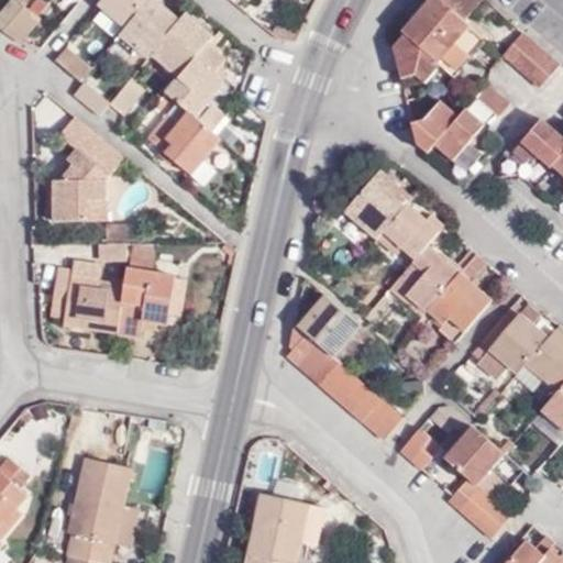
[(19,0),(12,0),(0,14),(0,24),(4,29),(24,6),(19,0)]
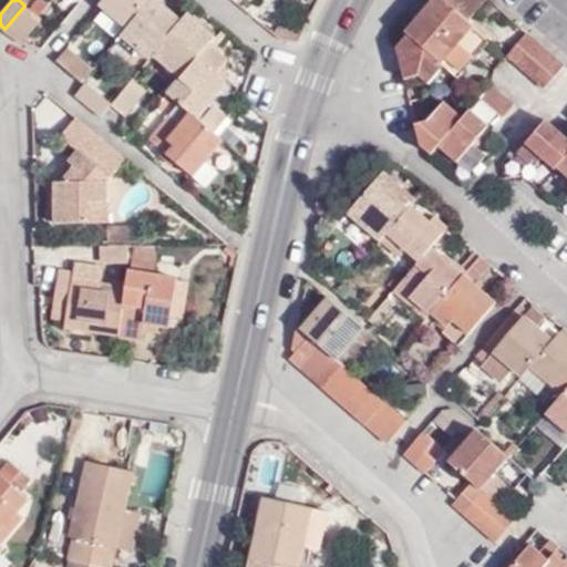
[(103,0),(100,4),(126,28),(151,0),(103,0)]
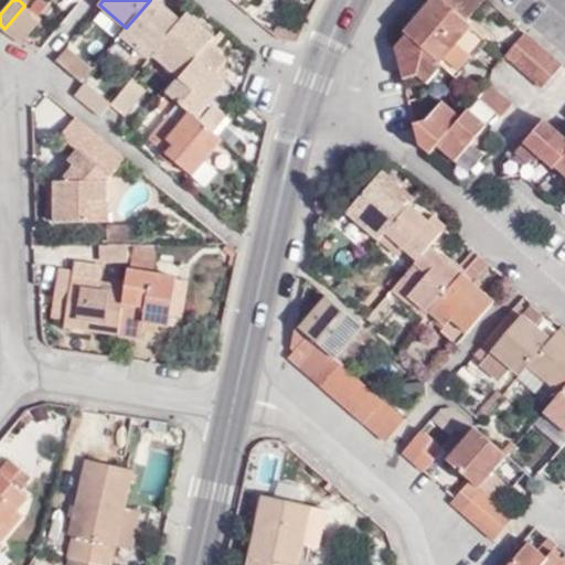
[(140,50),(149,59),(153,54),(181,21),(157,0),(150,0),(126,28),(114,43),(132,57),(140,50)]
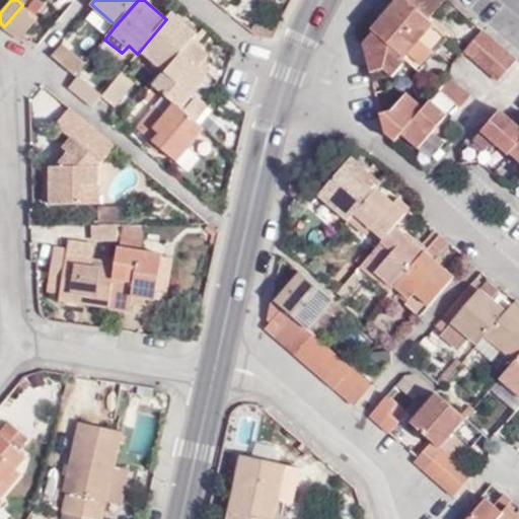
[(434,25),(435,24),(428,17),(418,8),(408,0),(396,0),(387,11),(435,53),(447,39),(434,25)]
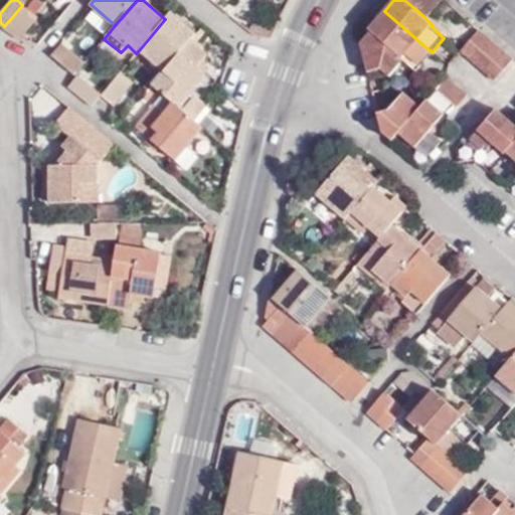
[(404,0),(414,8),(420,0),(404,0)]
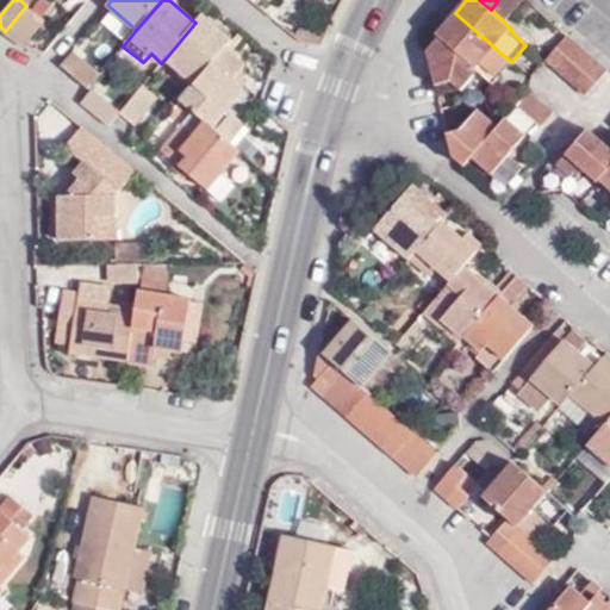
[(503,20),(520,0),(498,0),(491,10),(503,20)]
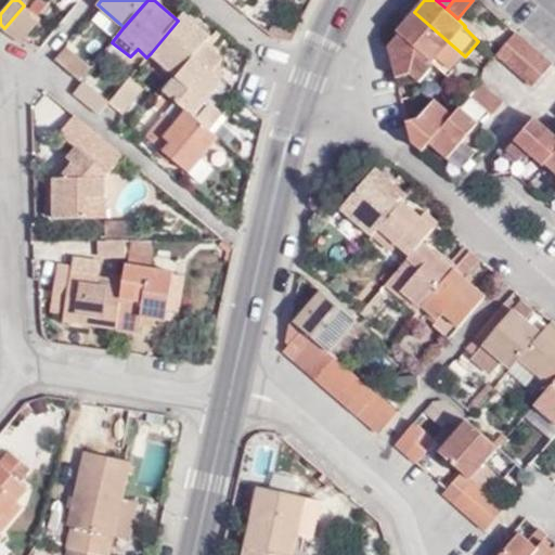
[(24,5),(4,28),(15,37),(35,15),(24,5)]
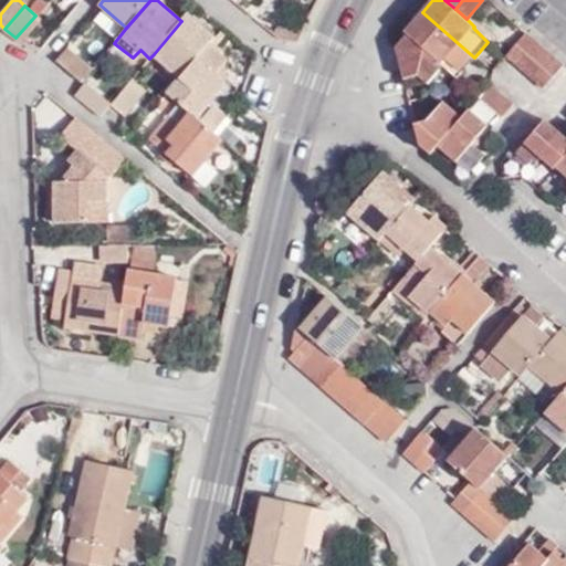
[(181,21),(154,54),(181,77),(210,43),(216,35),(189,12),(181,21)]
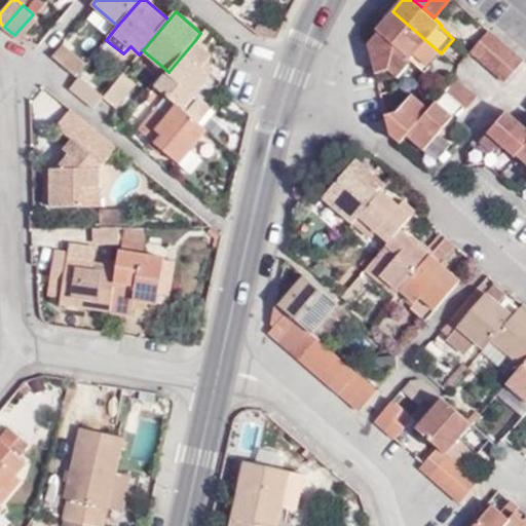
[(412,60),(425,71),(441,53),(392,11),(376,30),(379,32),(412,60)]
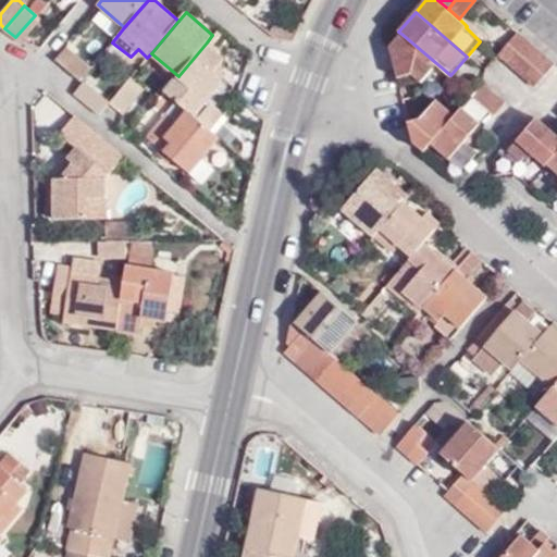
[(224,32),(220,27),(212,35),(207,42),(211,47),(224,32)]
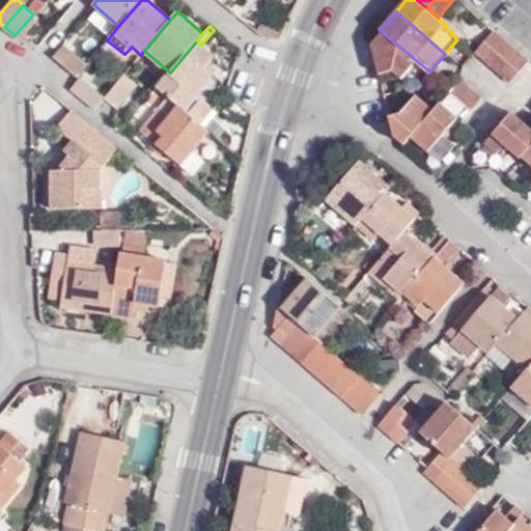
[(492,30),(473,52),(485,62),(504,40),(492,30)]
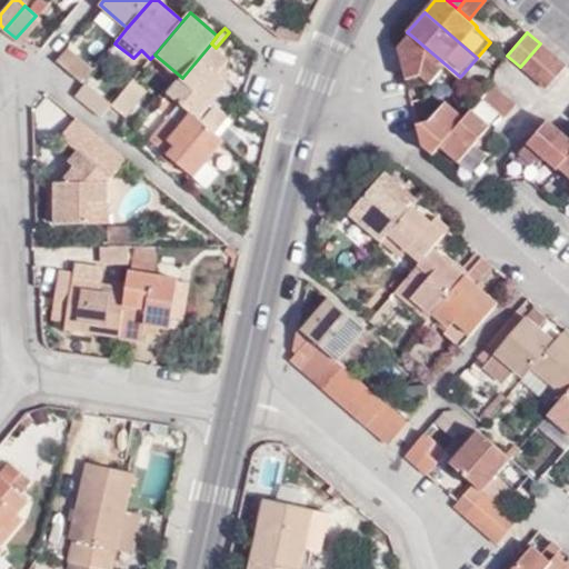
[(410,35),(400,45),(408,78),(419,76),(429,85),(446,65),(410,35)]
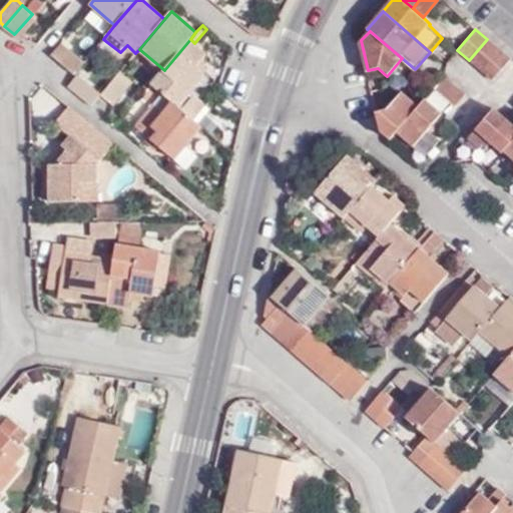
[(203,56),(206,53),(194,43),(190,39),(164,70),(152,84),(173,102),(192,119),(205,104),(196,96),(191,91),(204,75),(203,73),(194,66),(203,56)]
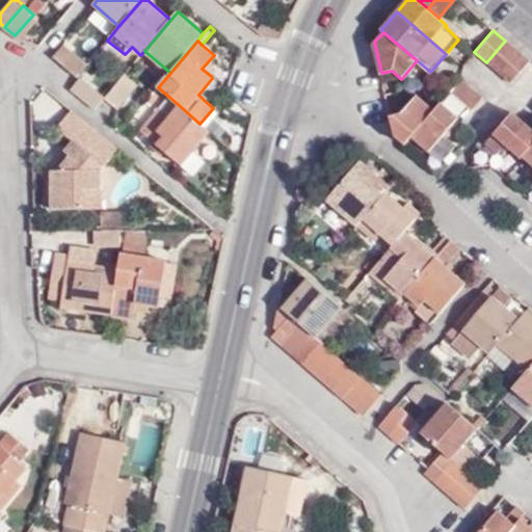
[(505,41),(486,62),(499,73),(517,51),(505,41)]
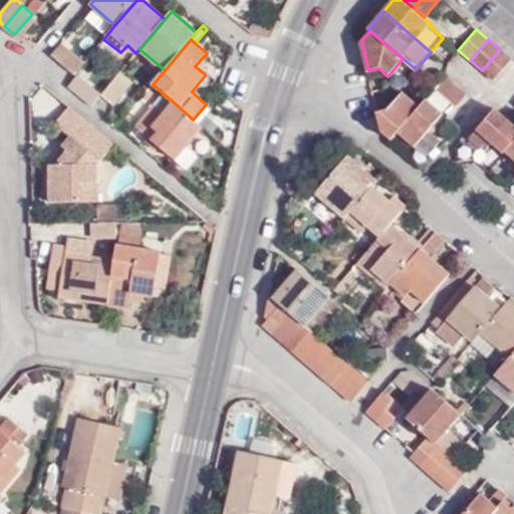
[(84,61),(61,42),(51,53),(74,73),(84,61)]
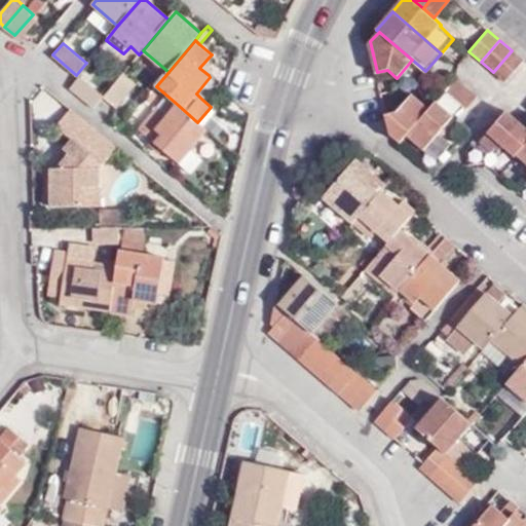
[(504,82),(523,61),(512,50),(493,72),(504,82)]
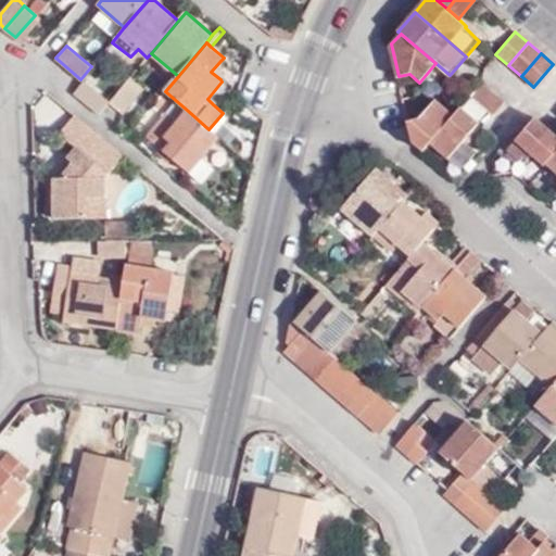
[(220,79),(220,61),(211,72),(220,79)]
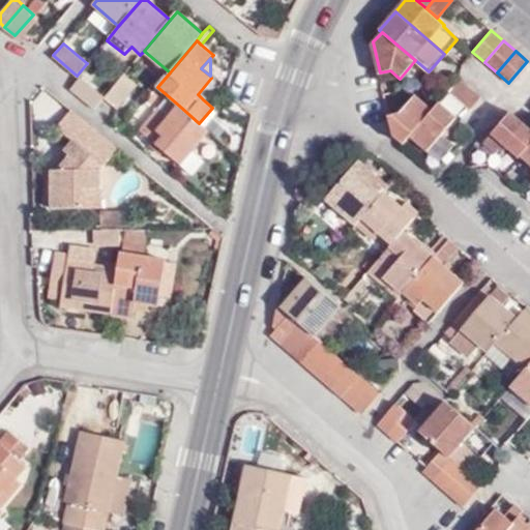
[(137,85),(123,74),(105,97),(117,108),(137,85)]
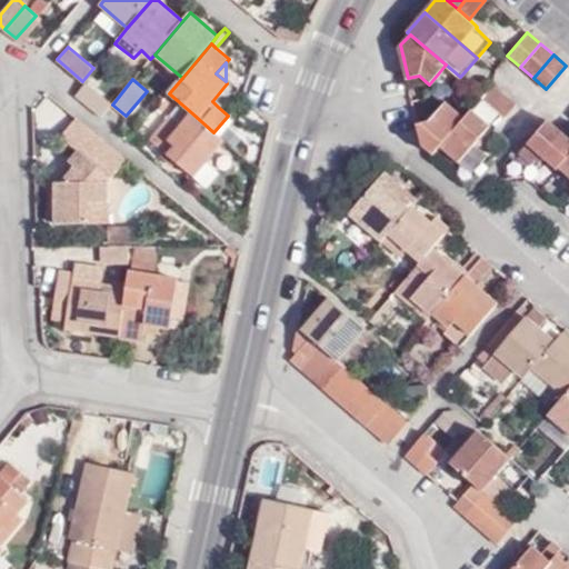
[(87,83),(77,95),(102,117),(112,105),(87,83)]
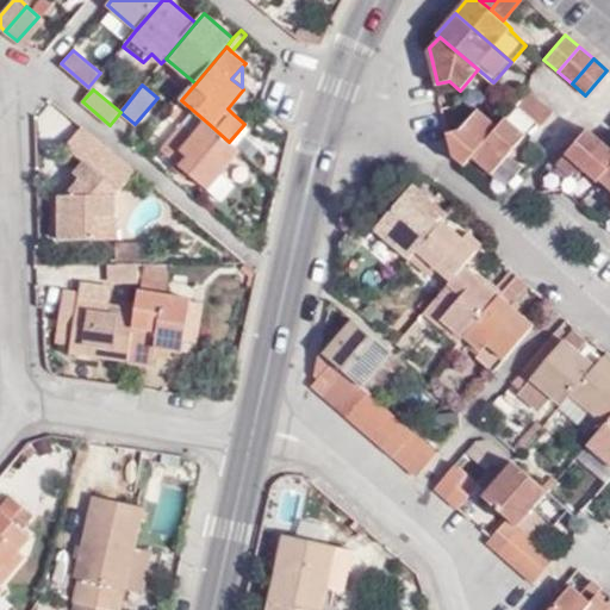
[(234,114),(249,94),(243,89),(228,109),(234,114)]
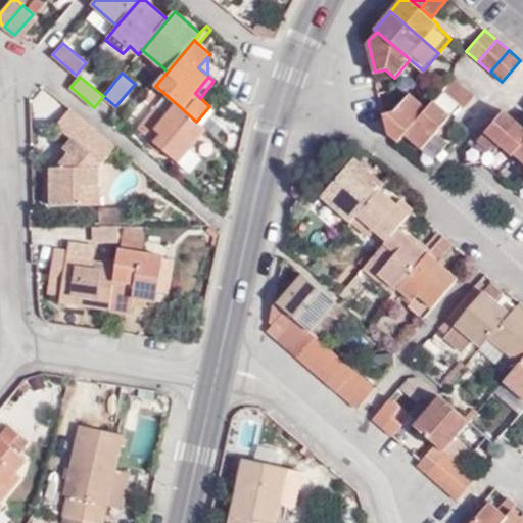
[(474,97),(454,78),(447,85),(443,90),(464,108),(474,97)]
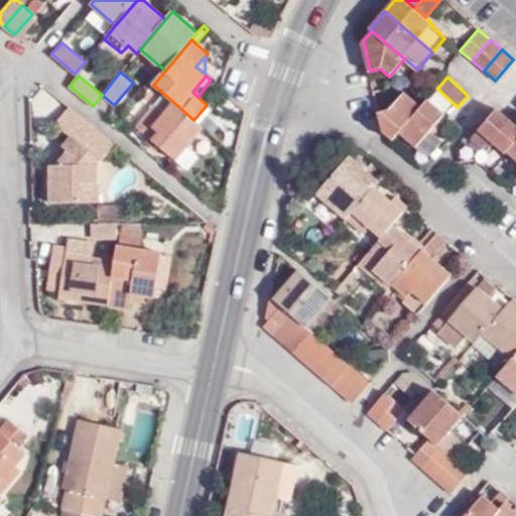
[(458,107),(437,89),(421,106),(399,132),(415,146),(445,114),(448,117),(458,107)]
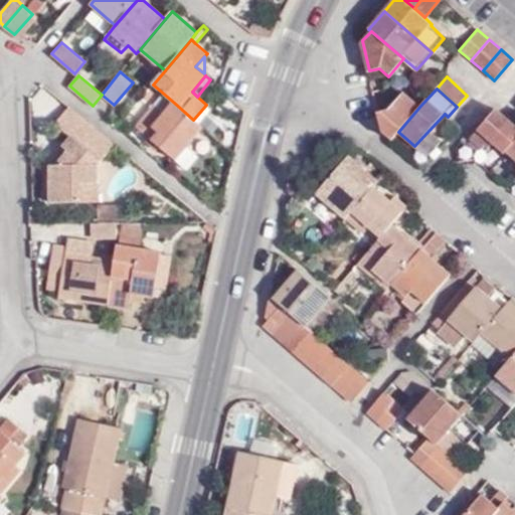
[(403,92),(387,110),(378,112),(383,132),(392,139),(398,132),(420,106),(403,92)]
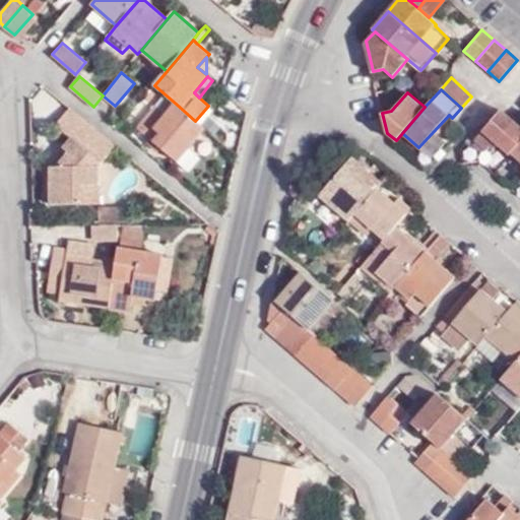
[(138,127),(178,161),(205,129),(195,121),(176,104),(168,114),(157,105),(138,127)]
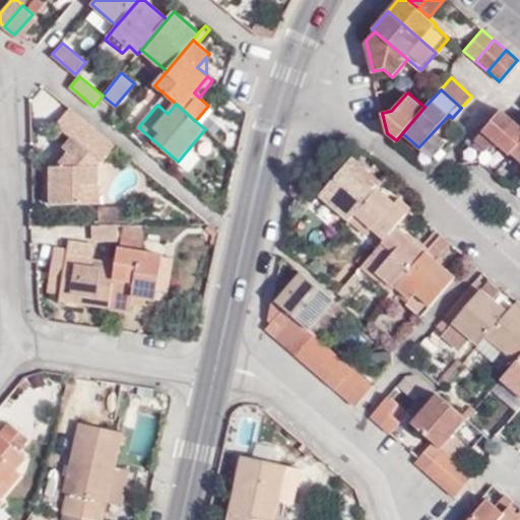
[(99,170),(117,147),(70,108),(56,125),(71,140),(64,149),(70,154),(56,171),(50,166),(50,204),(99,205),(99,170)]
